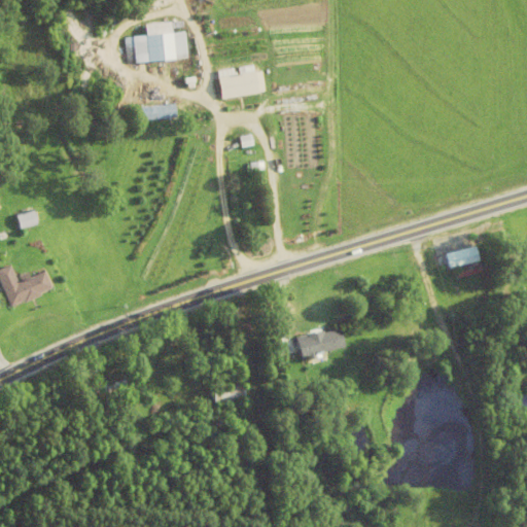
[(184,30),(186,57),(126,64),(123,36),(145,34),(144,24),(182,20),(183,26),(171,27),(171,31),(184,30)]
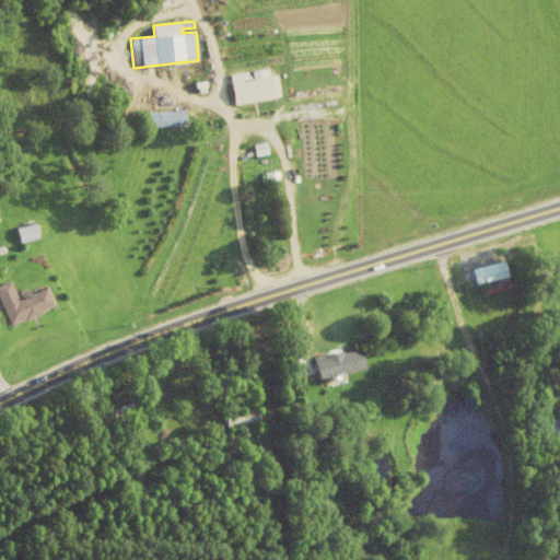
[(230,74),(235,105),(275,98),(275,96),(280,95),(277,76),(270,77),(270,74),(269,74),(268,68),(252,71),(253,78),(247,79),(246,71),(230,74)]
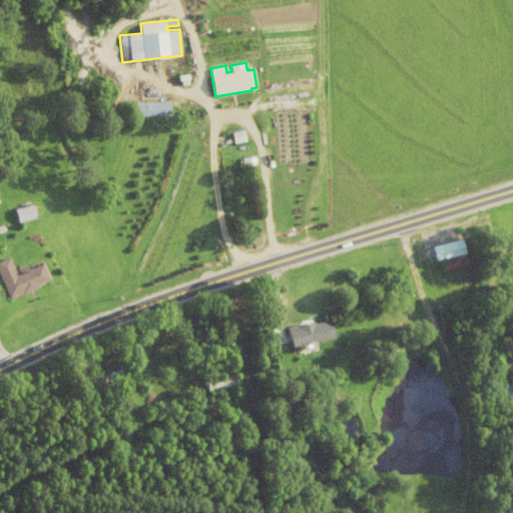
[(169,99),(170,113),(123,118),(122,104),(169,99)]
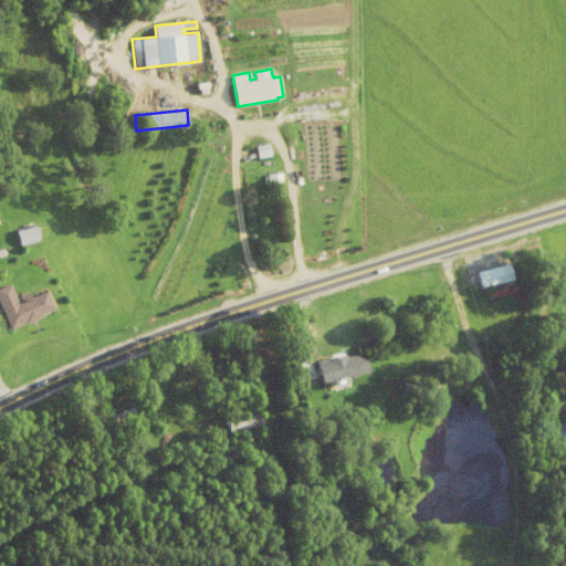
[(34,223),(40,240),(21,245),(16,230),(34,223)]
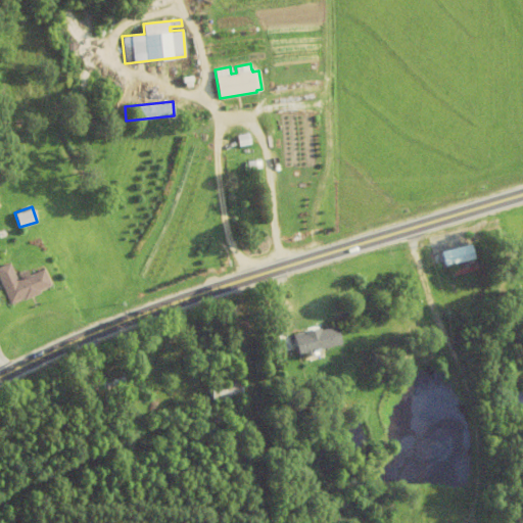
[(440,250),(443,266),(474,258),(471,243),(440,250)]
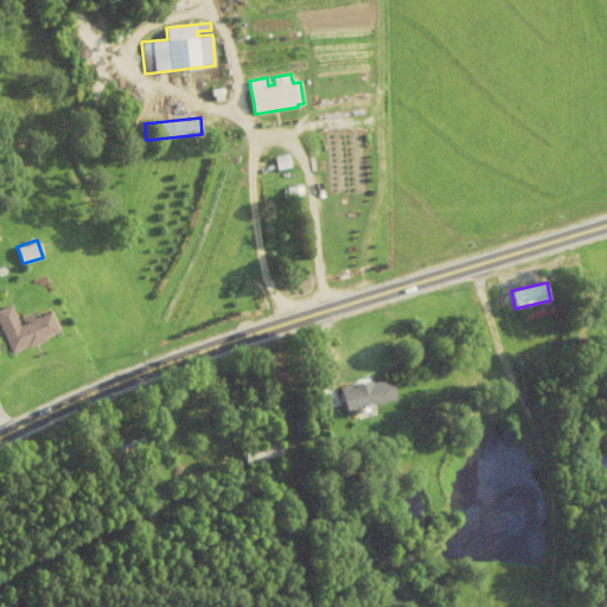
[(0,307),(0,326),(11,351),(26,345),(27,347),(45,340),(44,337),(58,331),(50,311),(33,318),(30,312),(23,315),(25,321),(19,324),(11,304),(0,307)]
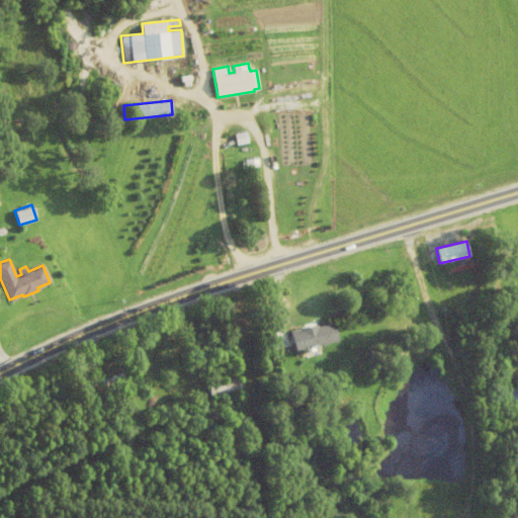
[(290,331),(295,351),(339,339),(335,322),(319,326),(318,324),(290,331)]
